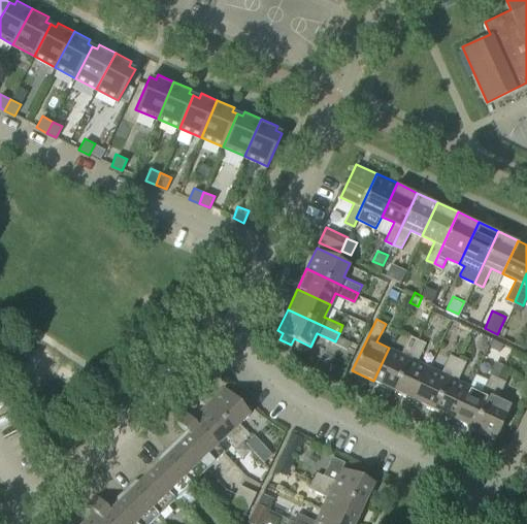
[(389,348),(373,381),(393,390),(418,338),(409,335),(401,353),(389,348)]
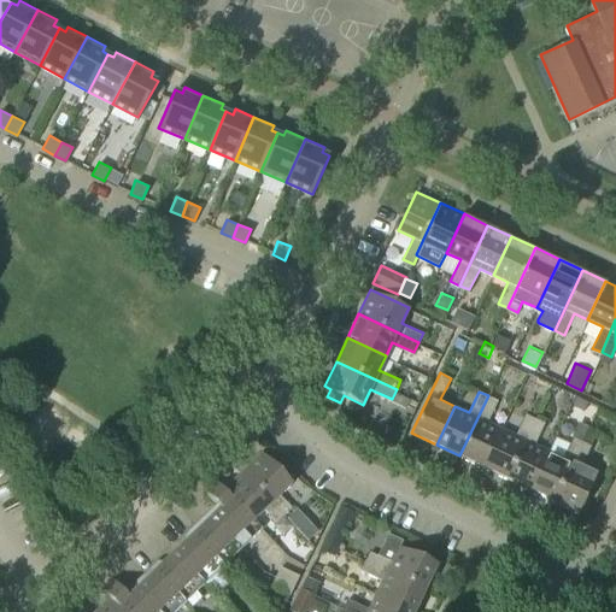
[(488,395),(459,455),(484,466),(502,428),(487,422),(498,400),(488,395)]
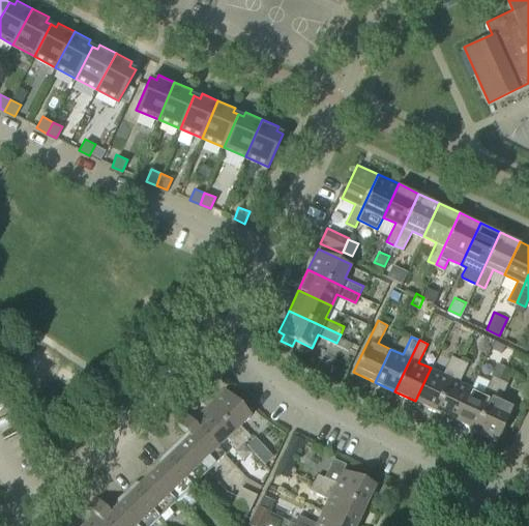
[(495,340),(492,346),(501,351),(504,344),(495,340)]
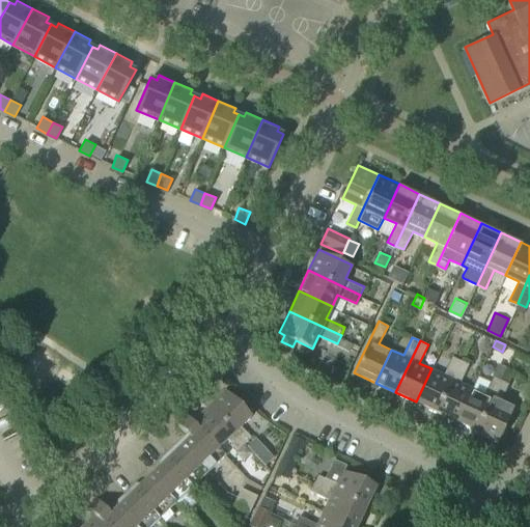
[(431,368),(416,401),(437,412),(461,360),(452,356),(444,375),(431,368)]
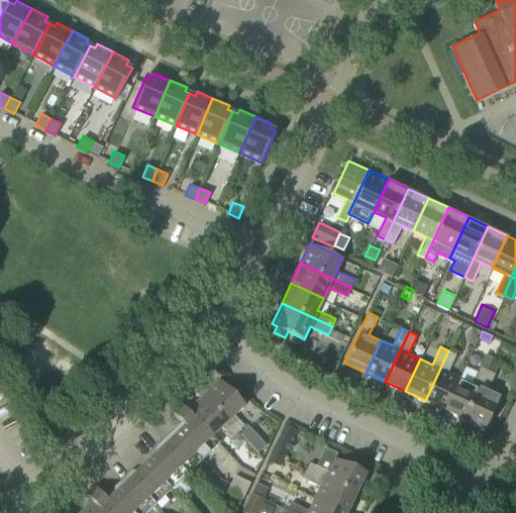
[(448,350),(425,401),(444,410),(459,378),(448,372),(456,353),(448,350)]
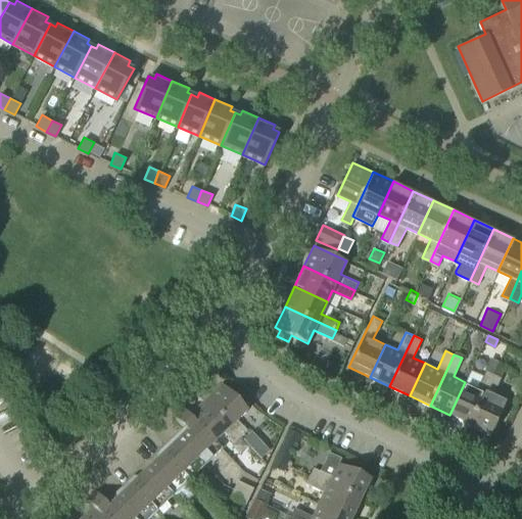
[(491,360),(486,370),(493,373),(499,363),(491,360)]
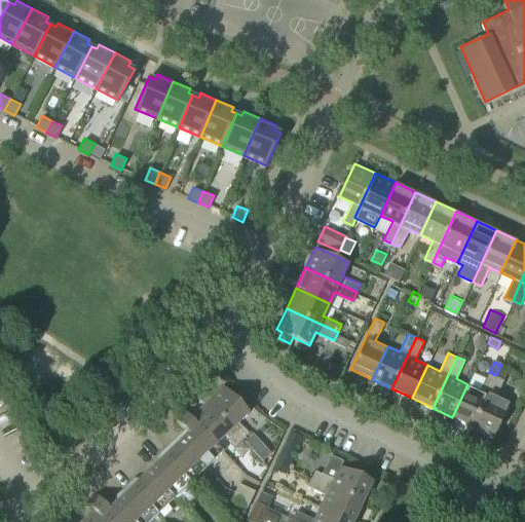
[(467,384),(452,417),(473,426),(496,375),(489,372),(488,371),(486,376),(474,370),(467,384)]
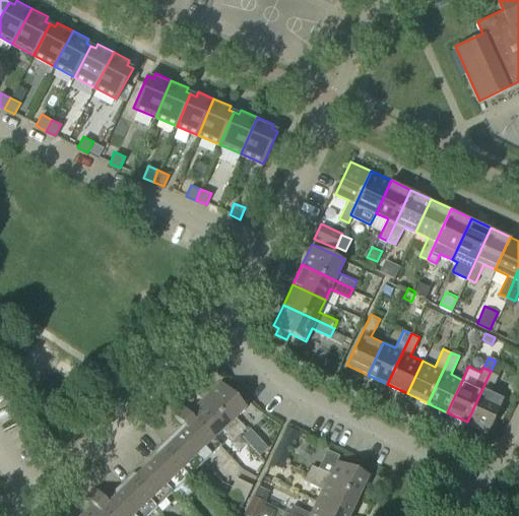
[(491,371),(467,422),(488,432),(503,399),(491,393),(499,375),(491,371)]
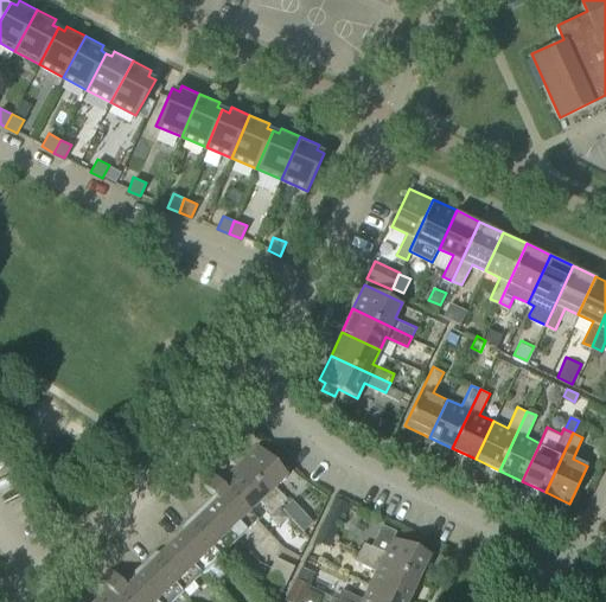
[(259,442),(238,461),(280,504),(288,497),(276,484),(288,472),(259,442)]
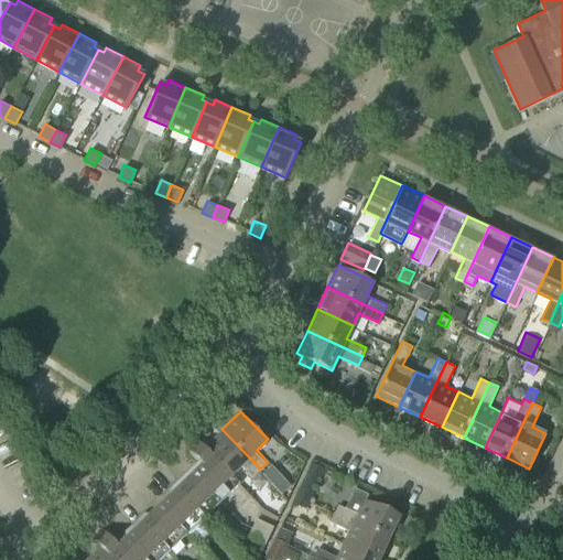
[(260,469),(222,429),(205,445),(233,474),(234,473),(242,463),(253,475),(260,469)]
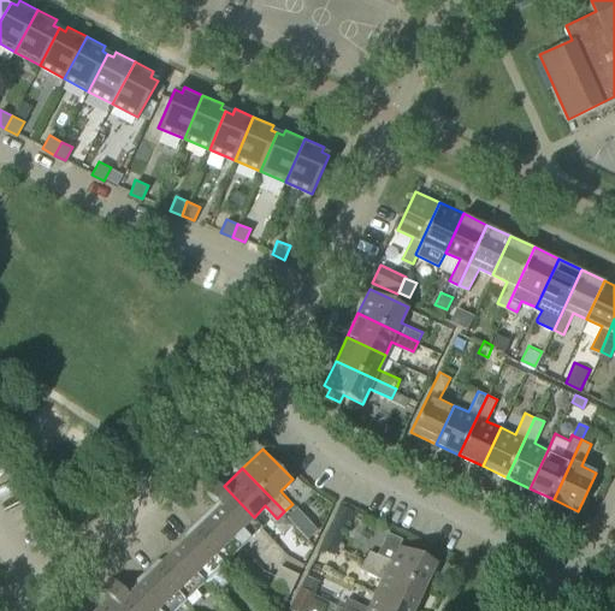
[(222,504),(176,549),(205,580),(262,525),(255,516),(254,517),(224,486),(217,479),(206,488),(222,504)]
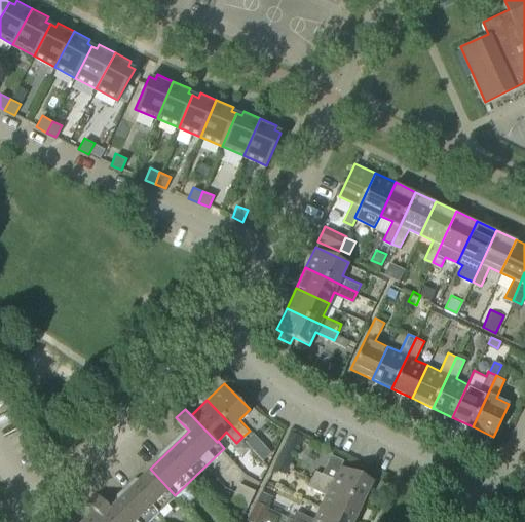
[(265,443),(257,450),(264,458),(272,450),(265,443)]
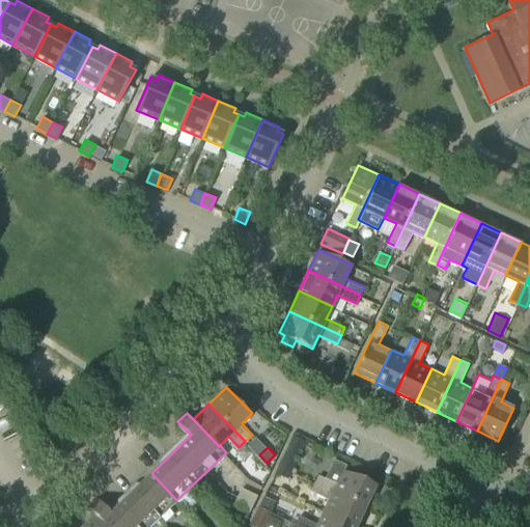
[(286,451),(280,465),(291,470),(298,458),(286,451)]
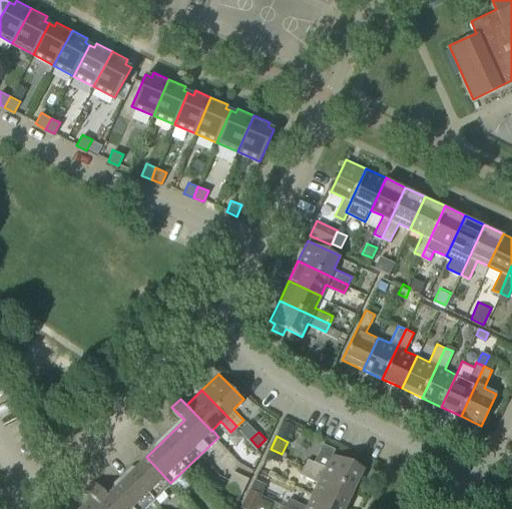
[(309,457),(305,465),(355,489),(365,468),(334,454),(336,448),(324,443),(316,461),(309,457)]
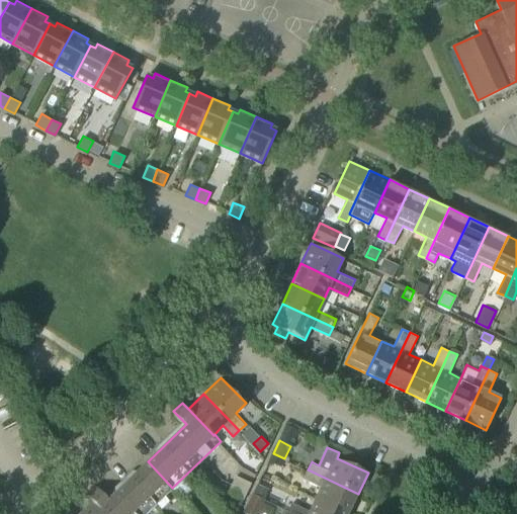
[(284,458),(273,453),(269,460),(281,465),(284,458)]
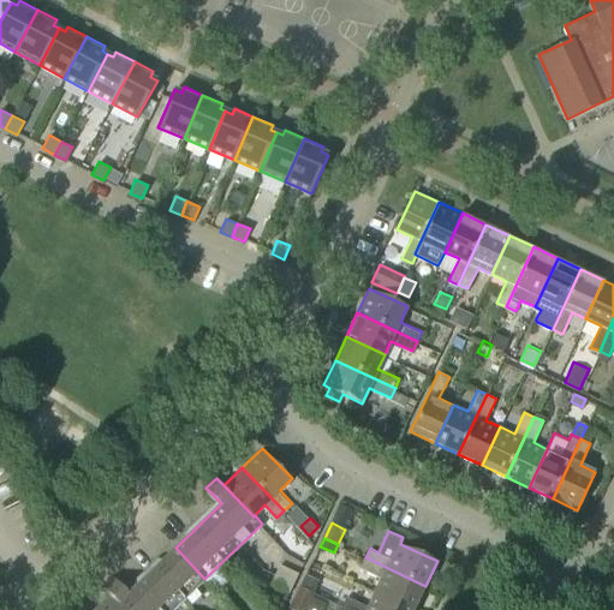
[(172,609),(204,579),(176,548),(129,592),(114,576),(103,586),(111,593),(126,609),(172,609)]
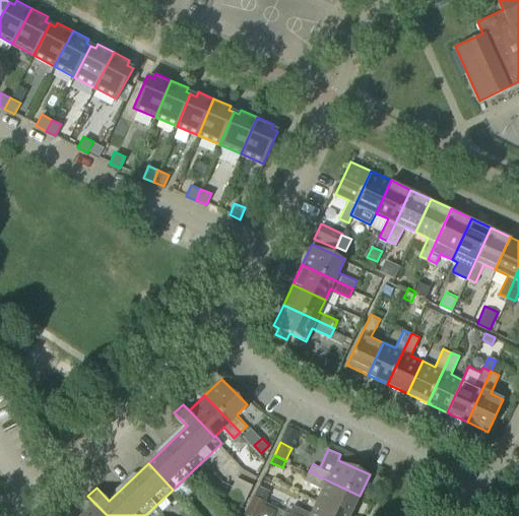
[(360,496),(309,471),(305,479),(323,489),(318,500),(350,515),(360,496)]
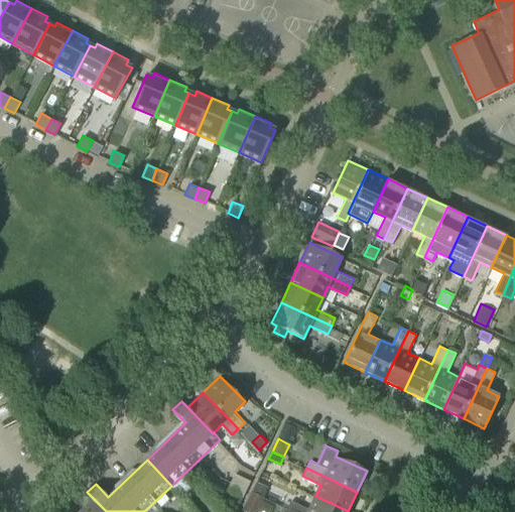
[(250,481),(235,473),(231,481),(247,488),(250,481)]
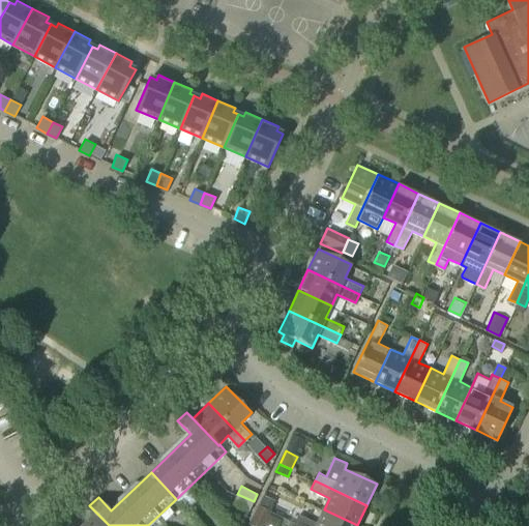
[(275,499),(264,493),(259,502),(271,508),(275,499)]
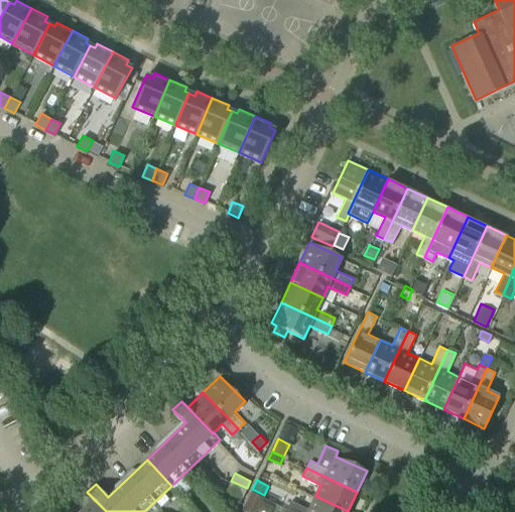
[(228,489),(243,496),(247,488),(231,481),(228,489)]
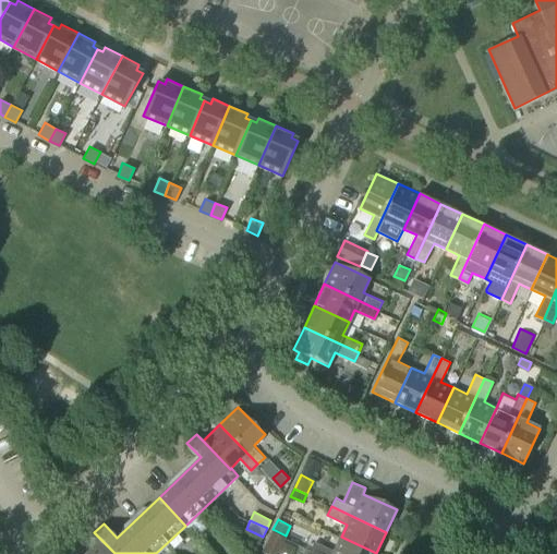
[(267,553),(277,553),(286,537),(273,531),(263,552),(267,553)]
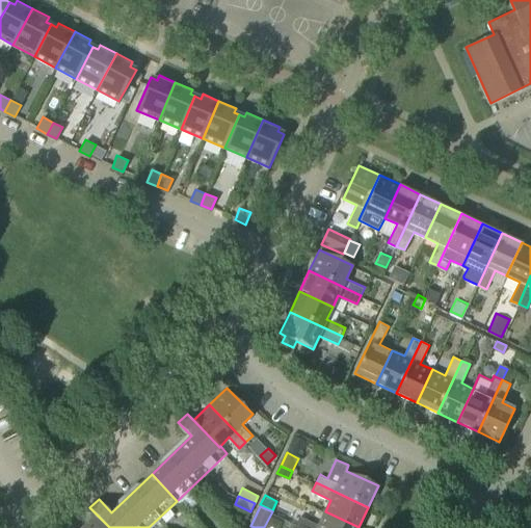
[(357,527),(359,527),(325,511),(319,524),(300,516),(297,523),(307,527),(357,527)]
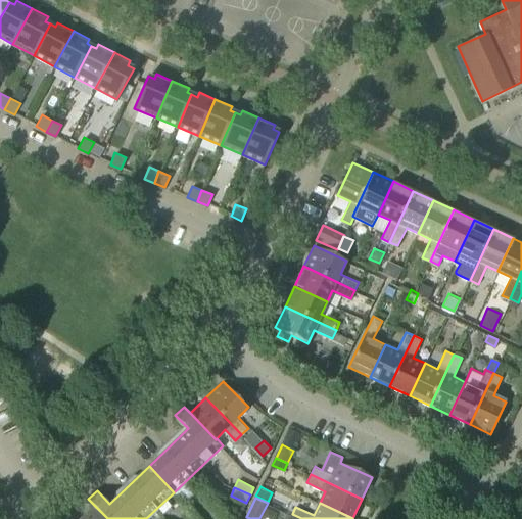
[(107,518),(94,505),(79,518),(107,518)]
